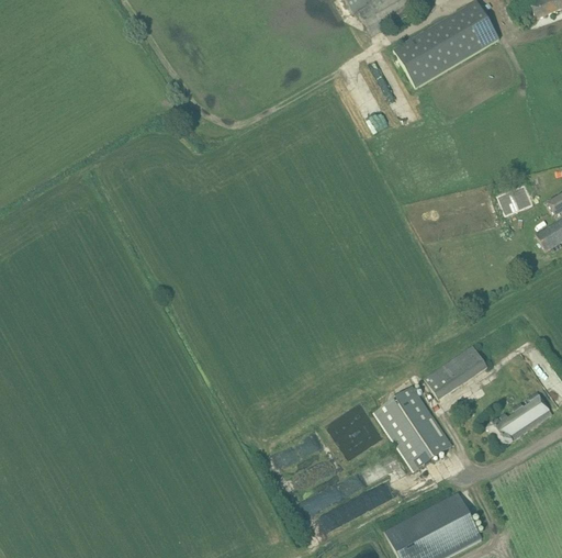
[(346,0),(352,11),(357,8),(372,33),(382,28),(428,0),(346,0)]
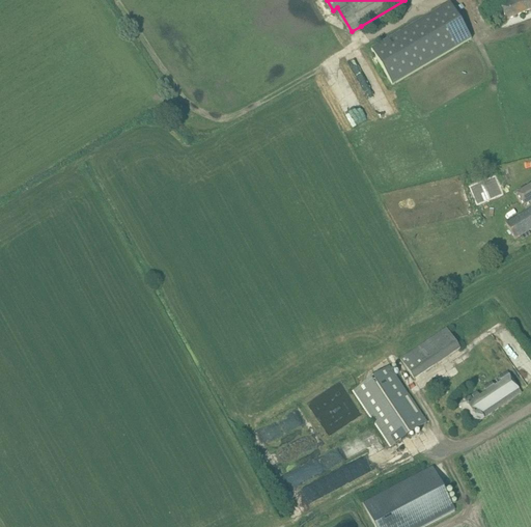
[(472,35),(451,0),(448,0),(371,45),(393,82),(472,35)]
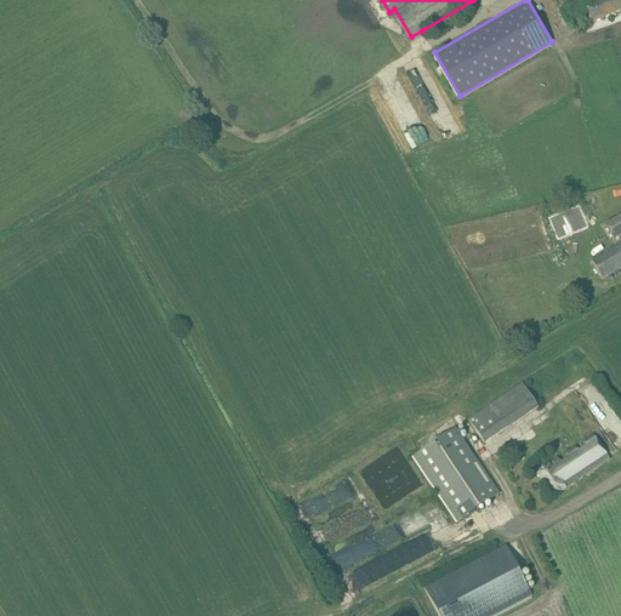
[(592,20),(616,9),(620,6),(620,0),(590,0),(591,3),(586,4),(592,20)]
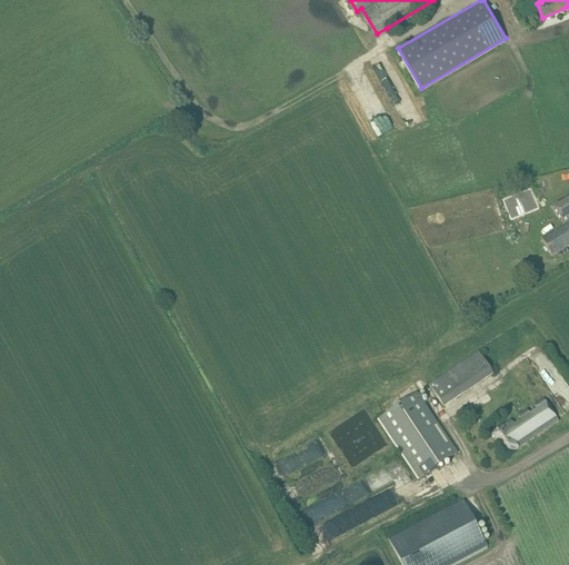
[(507,199),(513,214),(535,204),(528,188),(507,199)]
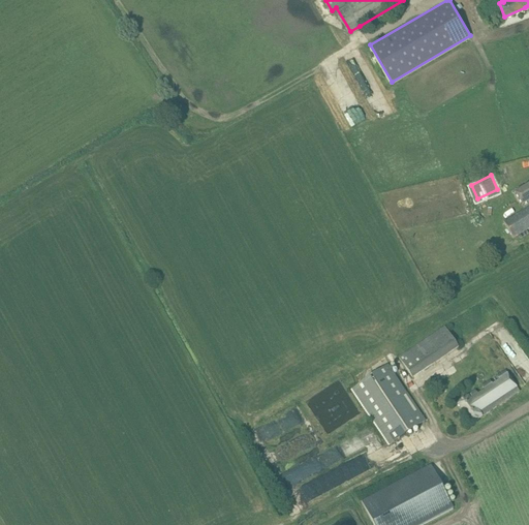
[(514,234),(528,224),(528,180),(516,189),(523,202),(528,197),(528,204),(504,218),(514,234)]
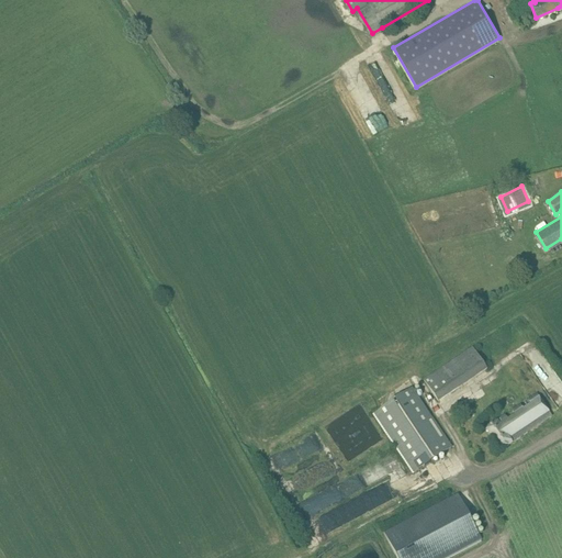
[(505,268),(510,276),(513,275),(512,274),(515,271),(510,265),(505,268)]
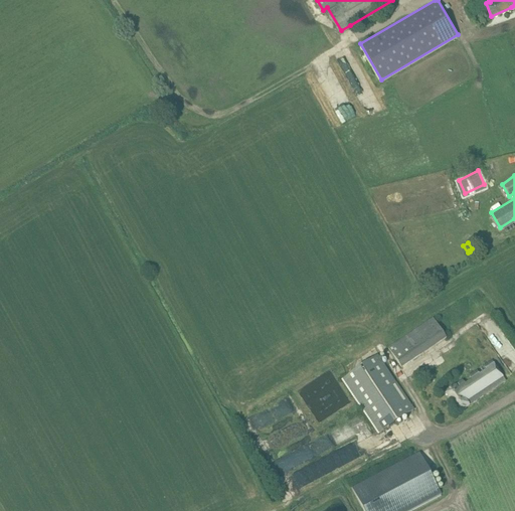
[(436,315),(389,342),(401,364),(449,337),(436,315)]
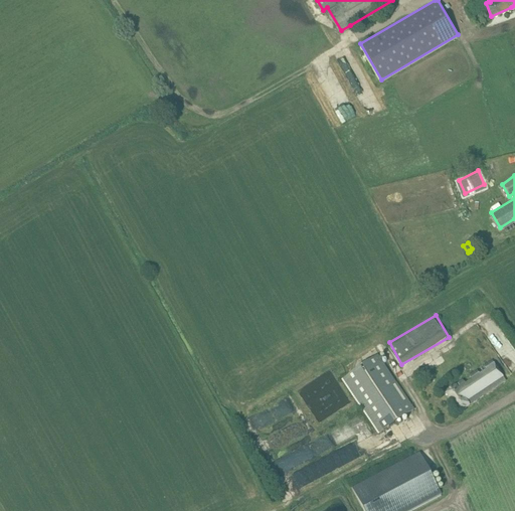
[(343,375),(373,420),(379,430),(413,405),(377,351),(343,375)]
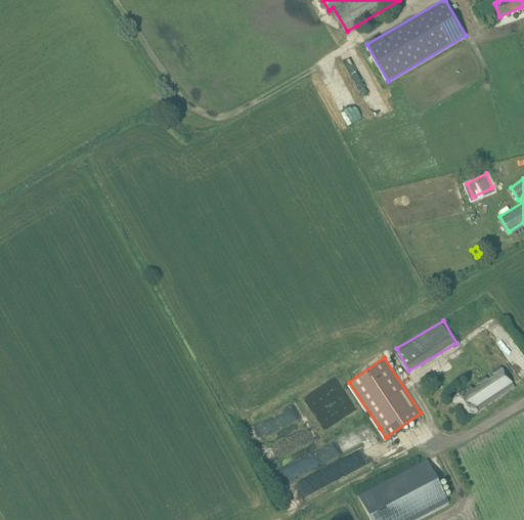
[(452,396),(467,417),(478,408),(477,408),(514,384),(500,363),(492,369),(495,373),(494,373),(495,374),(488,378),(487,378),(485,374),(477,379),(480,383),(480,384),(473,388),(471,384),(463,389),(452,396)]
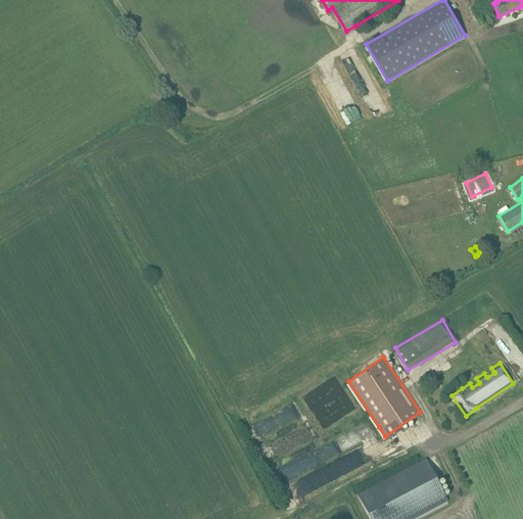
[(289,431),(294,444),(312,437),(306,424),(289,431)]
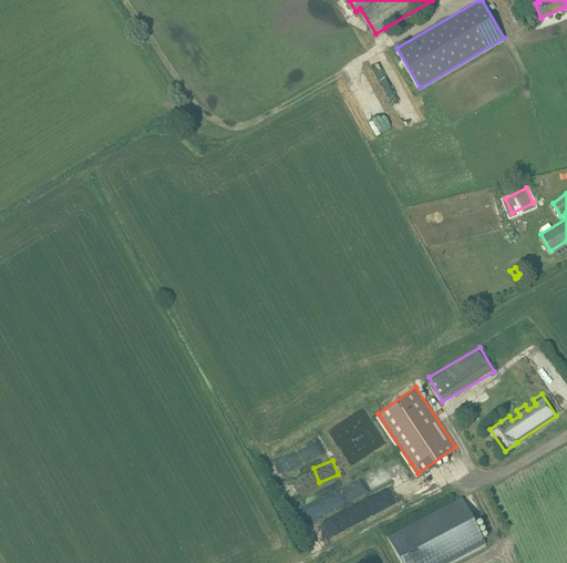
[(443,562),(486,541),(462,494),(388,533),(402,562),(443,562)]
